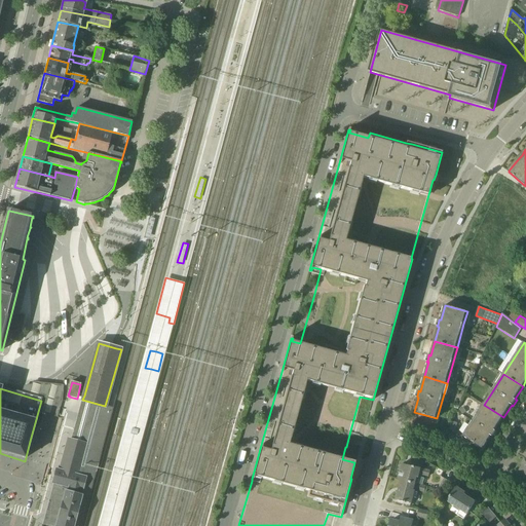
[(358,420),(366,422),(372,401),(365,399),(364,403),(367,404),(365,411),(360,409),(358,420)]
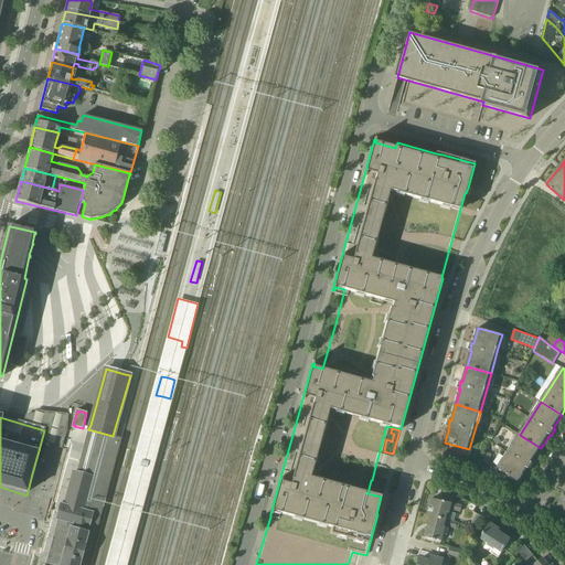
[(532,461),(541,448),(520,435),(498,468),(519,482),(528,468),(530,469),(533,462),(532,461)]
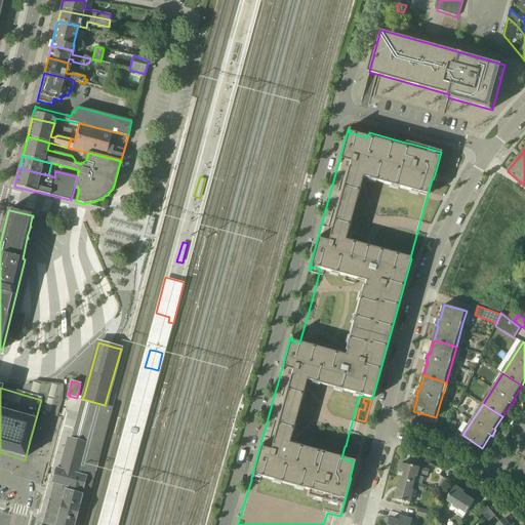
[(72,524),(76,513),(86,476),(77,474),(85,444),(73,440),(76,425),(76,422),(75,421),(73,420),(69,419),(64,437),(69,439),(63,459),(62,458),(61,462),(62,462),(61,470),(57,469),(53,482),(55,483),(50,499),(47,511),(46,518),(43,524),(72,524)]
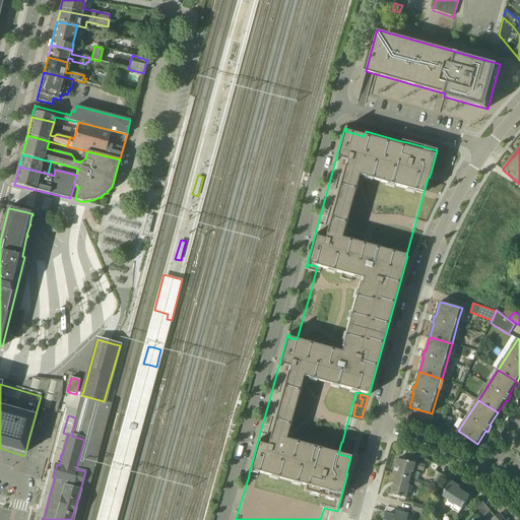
[(397,473),(412,478),(414,468),(424,471),(434,474),(437,468),(426,465),(408,461),(398,458),(394,473),(397,474),(397,473)]
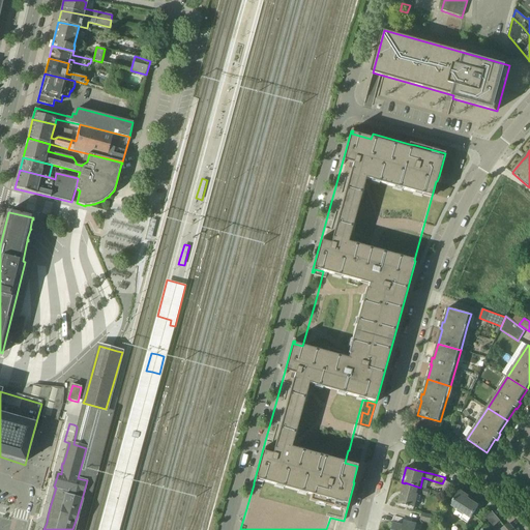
[(448,481),(442,493),(449,495),(454,486),(448,481)]
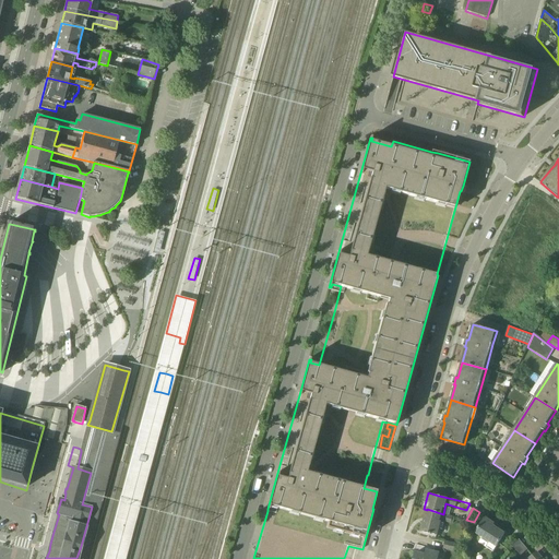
[(453,516),(443,514),(427,509),(427,510),(421,532),(431,534),(438,535),(442,518),(444,519),(444,522),(451,523),(453,516)]
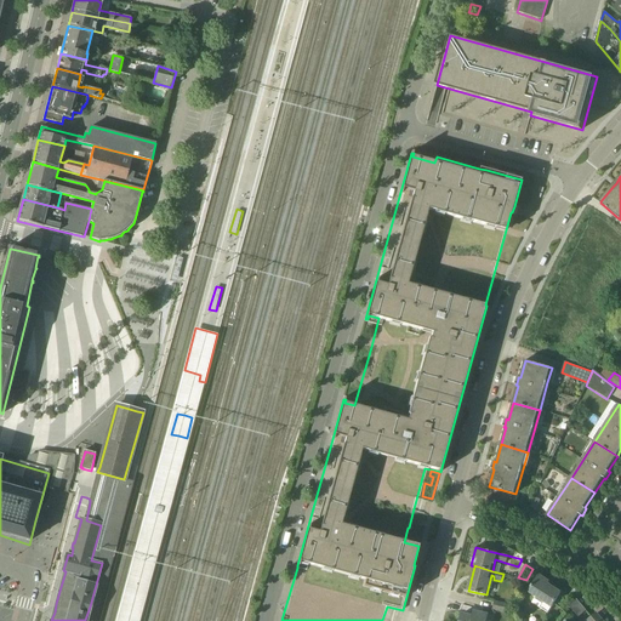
[(540,607),(542,600),(552,607),(560,593),(548,585),(550,582),(539,575),(528,592),(536,597),(533,602),(540,607)]
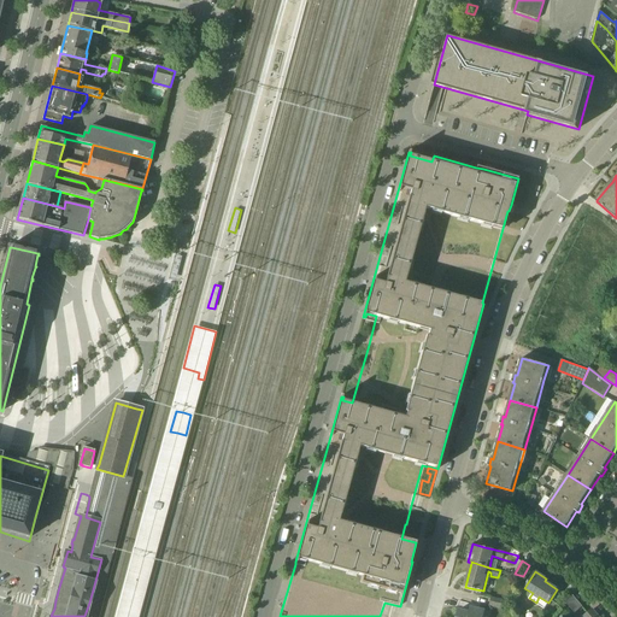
[(140,576),(133,574),(125,598),(133,599),(140,601),(146,577),(140,576)]
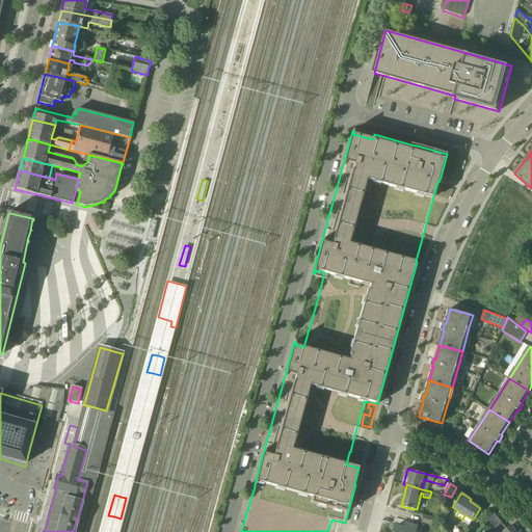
[(496,529),(503,523),(495,513),(488,520),(496,529)]
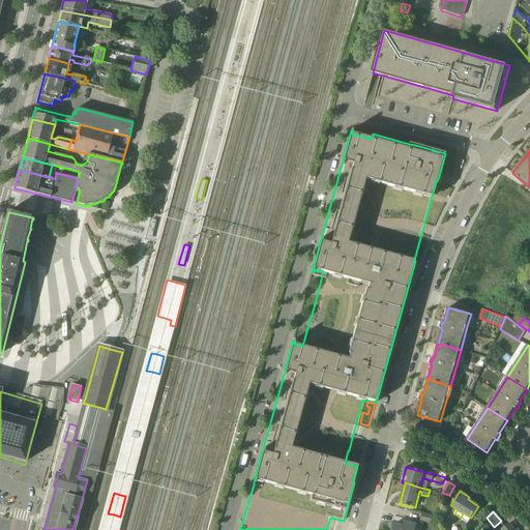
[(433,523),(435,517),(422,513),(420,520),(433,523)]
